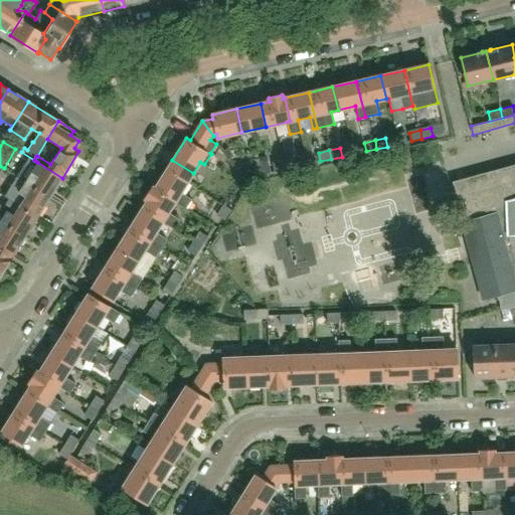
[(297,167),(295,158),(284,161),(286,170),(297,167)]
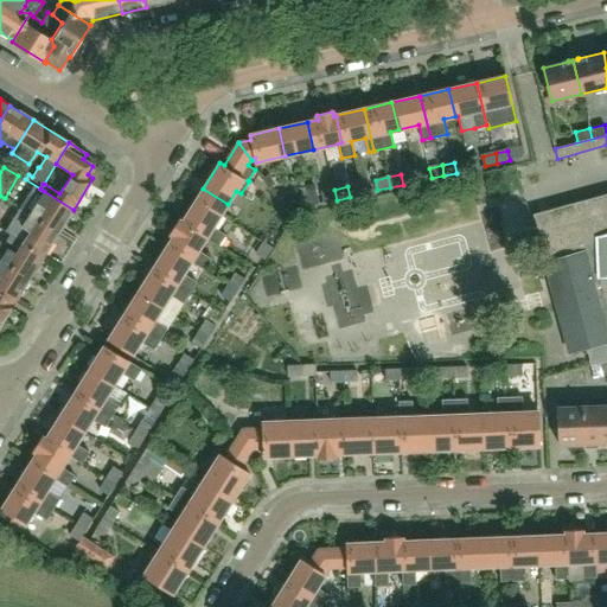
[(213,227),(228,204),(203,189),(187,213),(211,229),(224,237),(227,234),(213,227)]
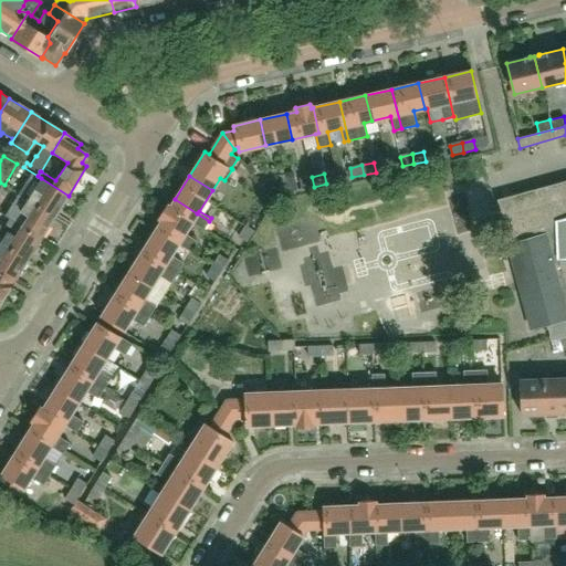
[(294,176),(285,178),(289,194),(297,191),(294,176)]
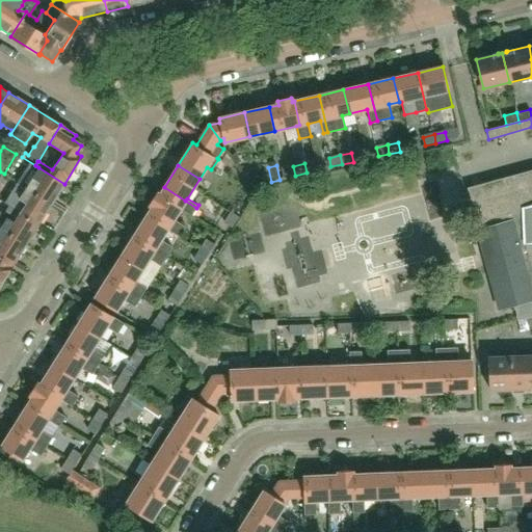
[(295,176),(293,166),(282,168),(284,178),(295,176)]
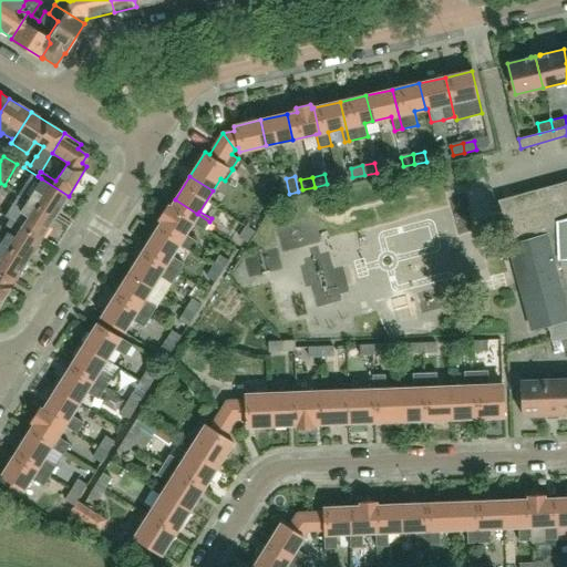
[(69,196),(41,178),(34,188),(26,183),(18,195),(54,218),(68,197),(69,196)]
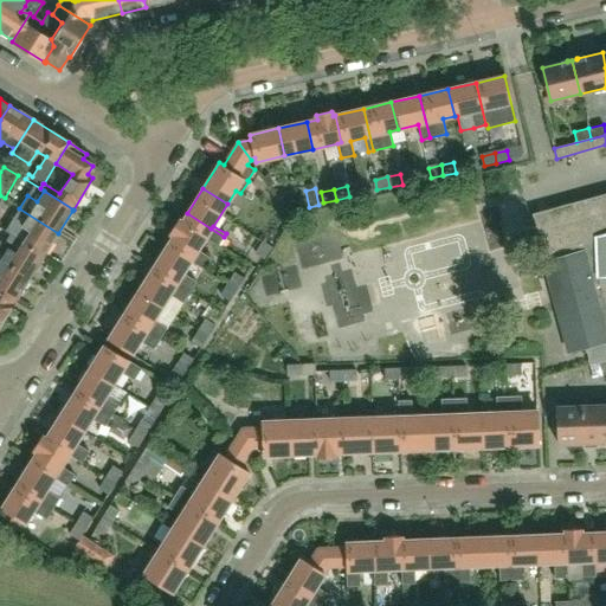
[(605,193),(532,214),(542,253),(543,253),(546,262),(569,350),(585,347),(590,365),(605,360),(605,193)]
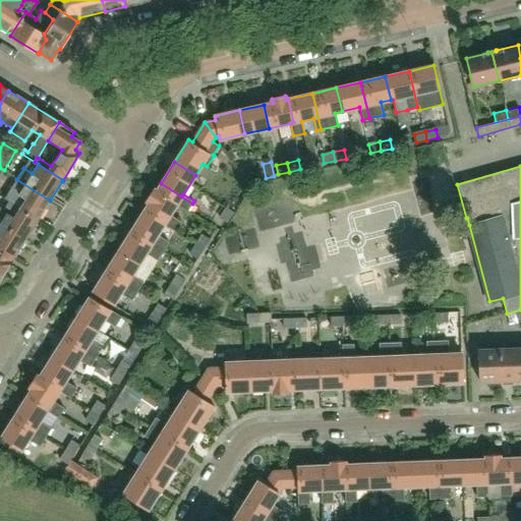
[(4,199),(9,203),(9,201),(38,220),(50,200),(16,179),(4,199)]
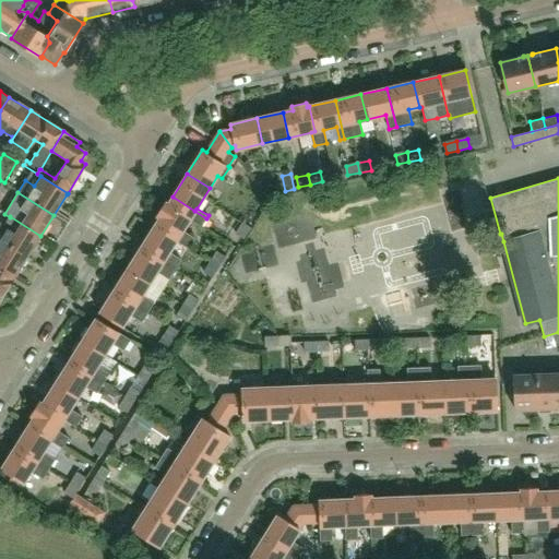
[(180,234),(176,240),(188,248),(194,238),(182,230),(194,211),(173,197),(167,204),(164,202),(156,215),(161,217),(158,219),(180,234)]
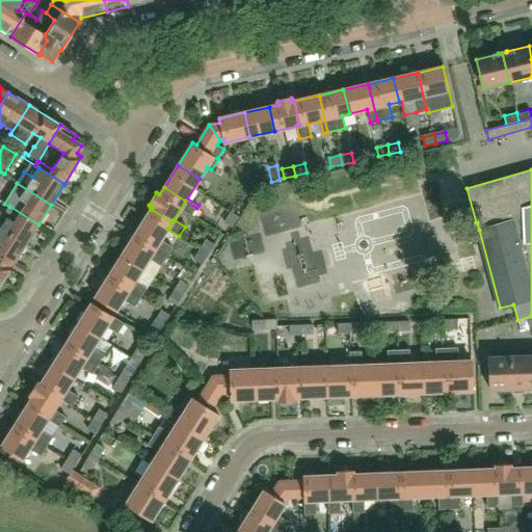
[(9,206),(9,207),(4,214),(0,211),(0,228),(26,244),(38,224),(9,206)]
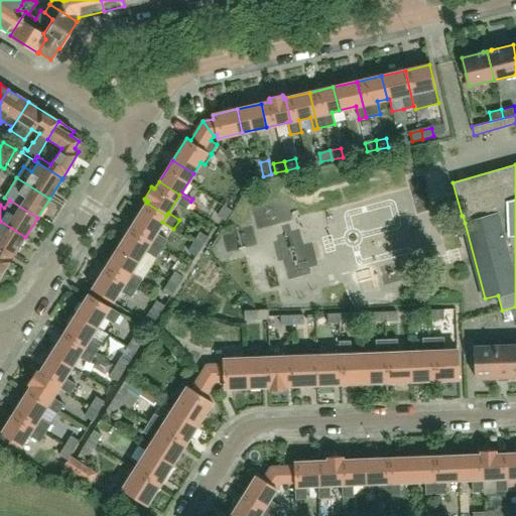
[(156,232),(162,222),(166,216),(146,203),(133,225),(164,244),(167,239),(156,232)]
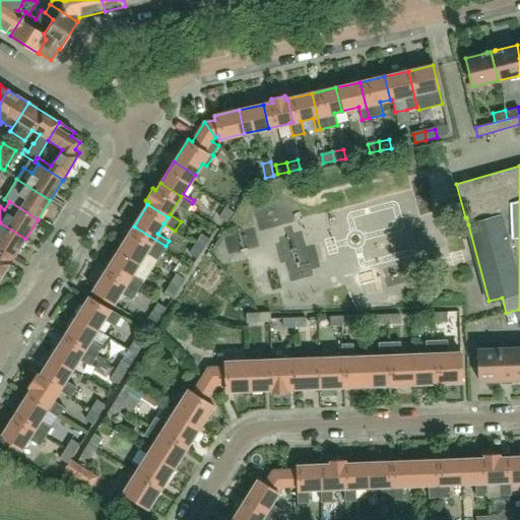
[(228,220),(234,211),(226,206),(220,215),(228,220)]
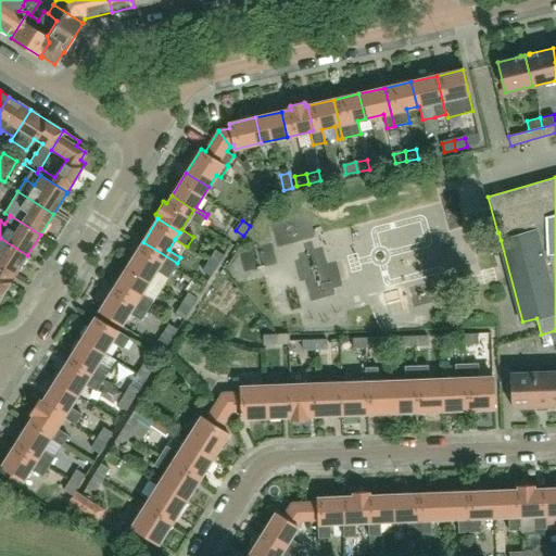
[(14,276),(27,255),(0,238),(0,268),(13,277),(14,276)]
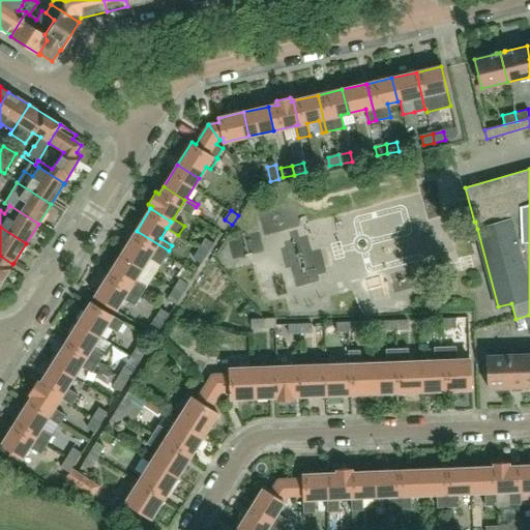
[(169,251),(137,231),(122,253),(143,266),(148,258),(159,265),(169,251)]
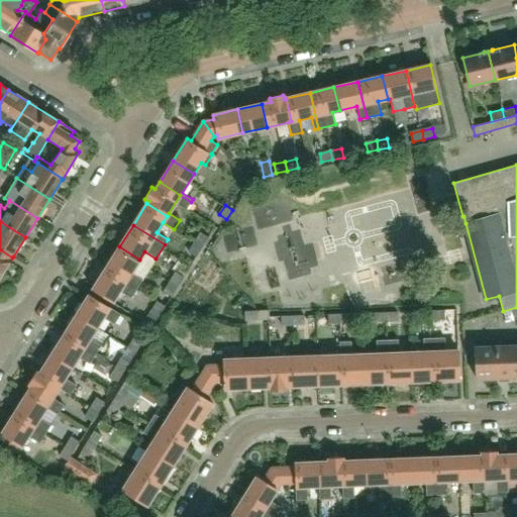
[(203,246),(208,237),(200,232),(195,241),(203,246)]
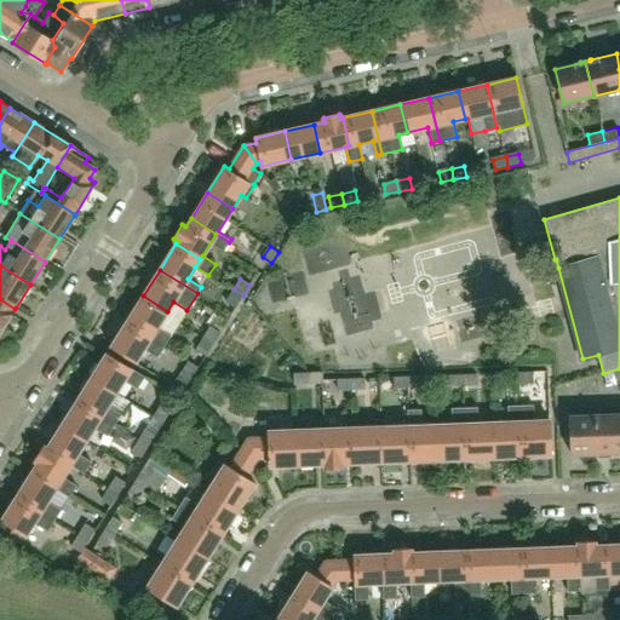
[(236,306),(244,296),(234,290),(227,300),(236,306)]
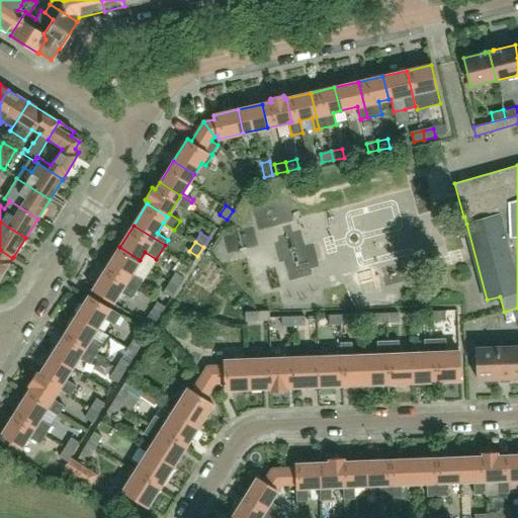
[(132,273),(140,260),(119,247),(106,268),(138,288),(143,280),(132,273)]
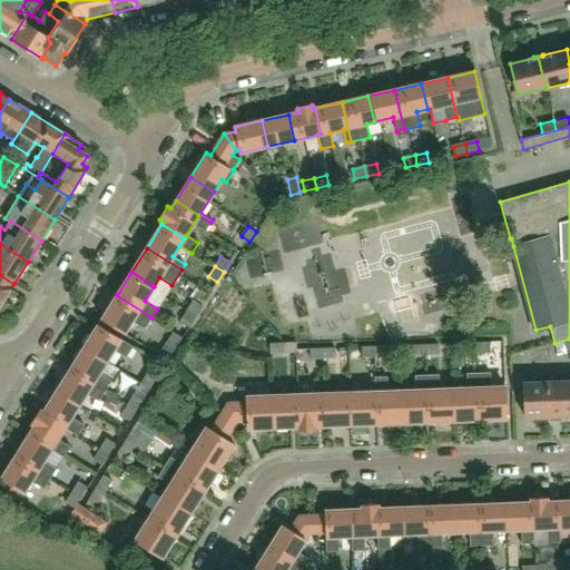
[(0,305),(13,284),(0,275),(0,305)]
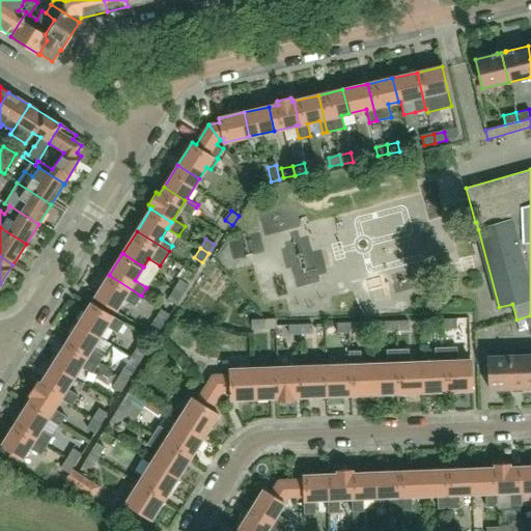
[(141,296),(109,275),(94,298),(115,310),(122,299),(135,306),(141,296)]
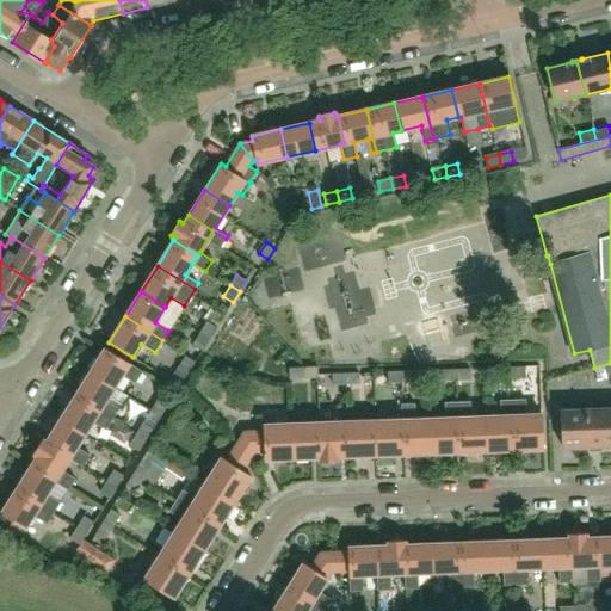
[(210,339),(217,327),(208,321),(201,332),(210,339)]
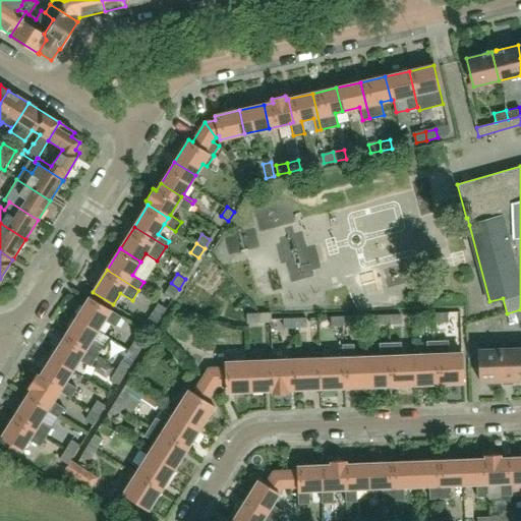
[(173,298),(179,289),(171,283),(165,293),(173,298)]
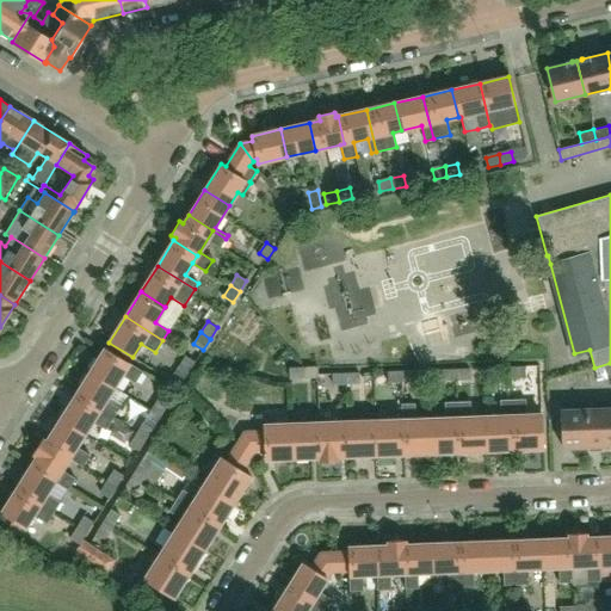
[(142,372),(105,349),(90,372),(115,388),(123,375),(136,383),(142,372)]
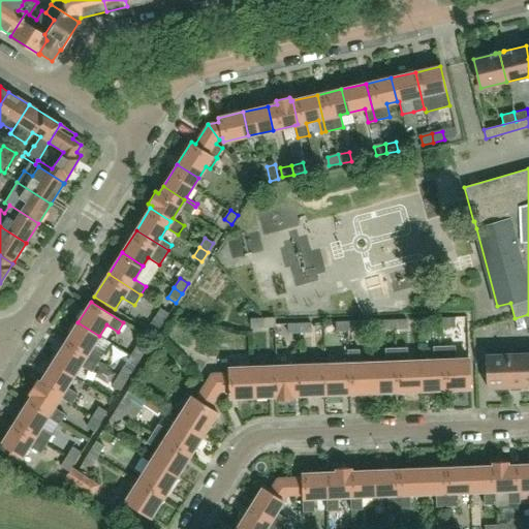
[(163,323),(168,314),(160,309),(155,318),(163,323)]
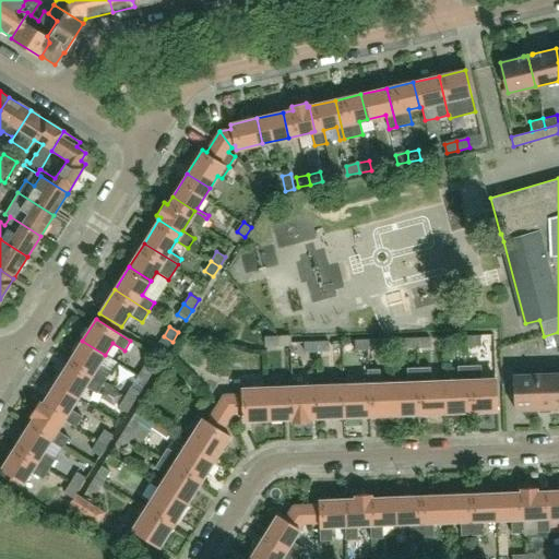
[(480,344),(480,334),(468,335),(468,345),(480,344)]
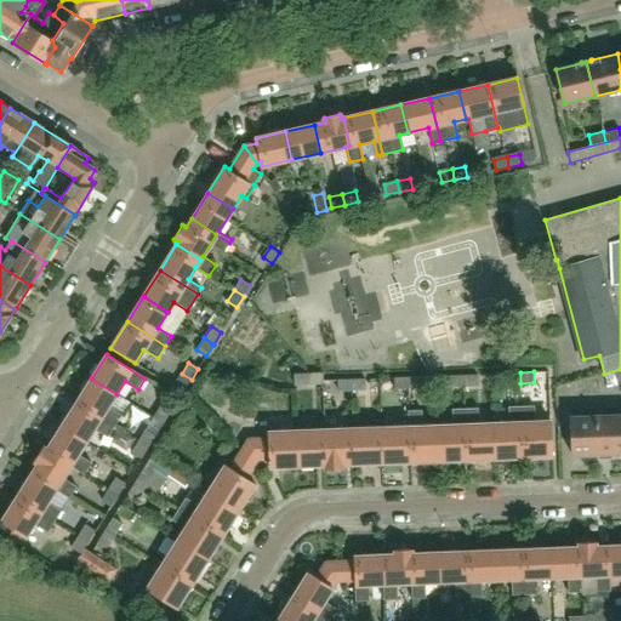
[(520,383),(520,372),(507,372),(507,383),(520,383)]
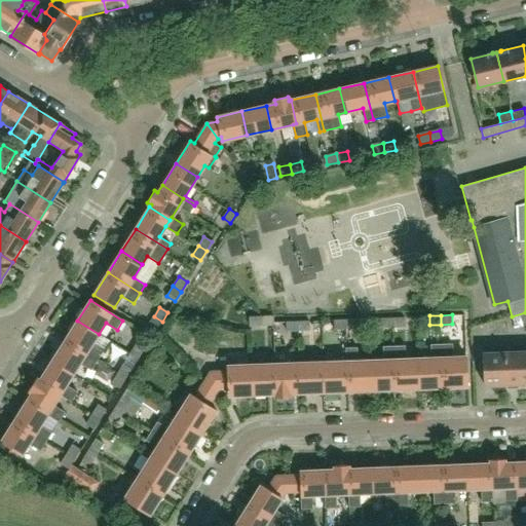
[(260,316),(249,316),(249,326),(261,326),(273,325),(272,316),(260,316)]
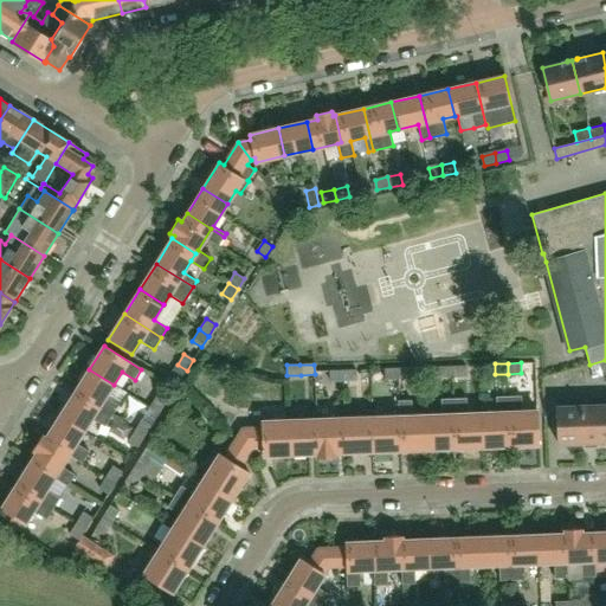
[(452,376),(452,365),(439,366),(439,376),(452,376)]
